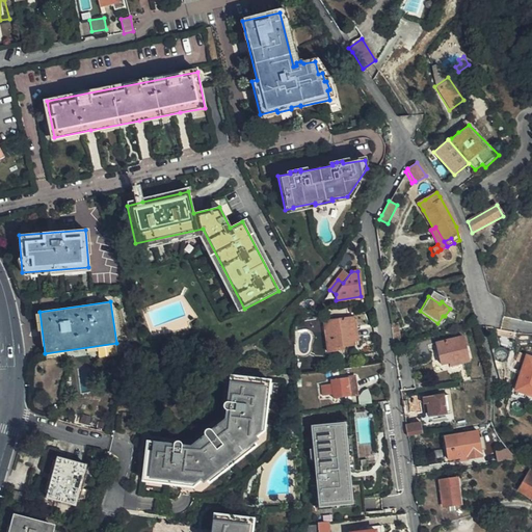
[(352,345),(351,327),(354,326),(353,318),(322,321),(325,351),(343,349),(343,346),(352,345)]
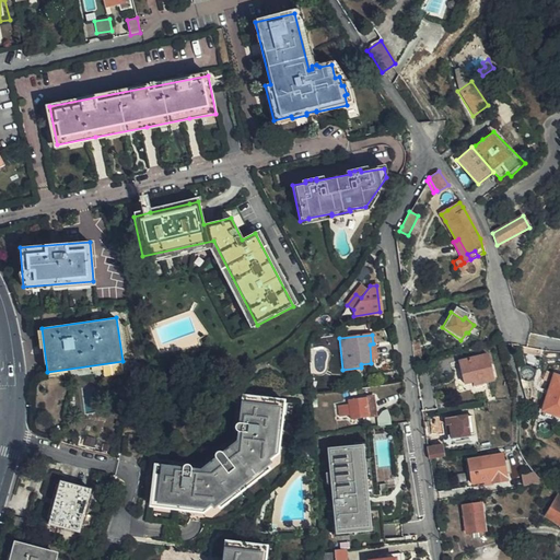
[(492,380),(487,354),(456,362),(461,383),(471,381),(473,384),(492,380)]
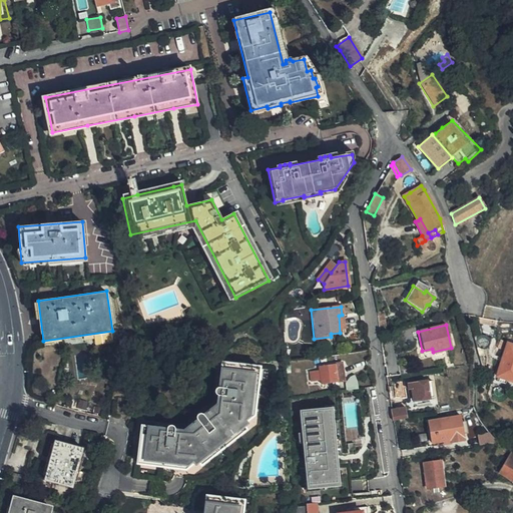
[(512,381),(512,345),(506,343),(496,375),(512,381)]
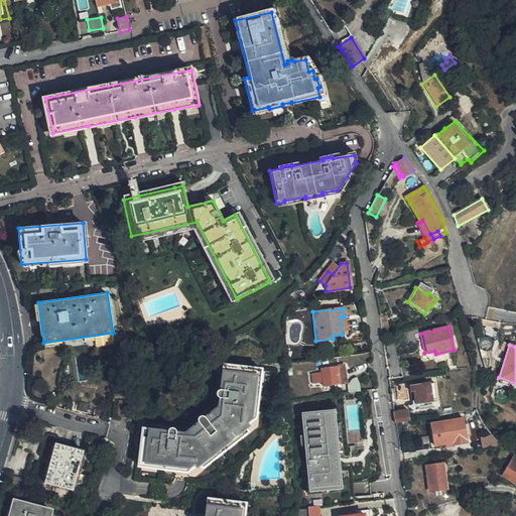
[(85,355),(77,357),(81,379),(89,378),(85,355)]
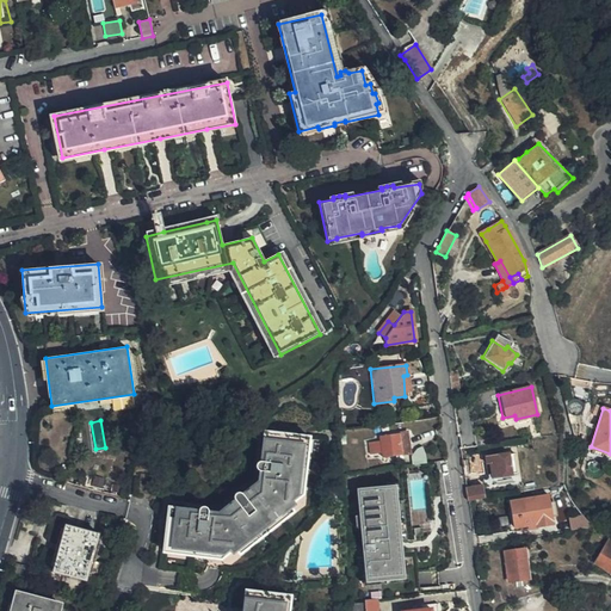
[(411,456),(407,432),(378,436),(380,443),(368,443),(369,455),(382,456),(411,456)]
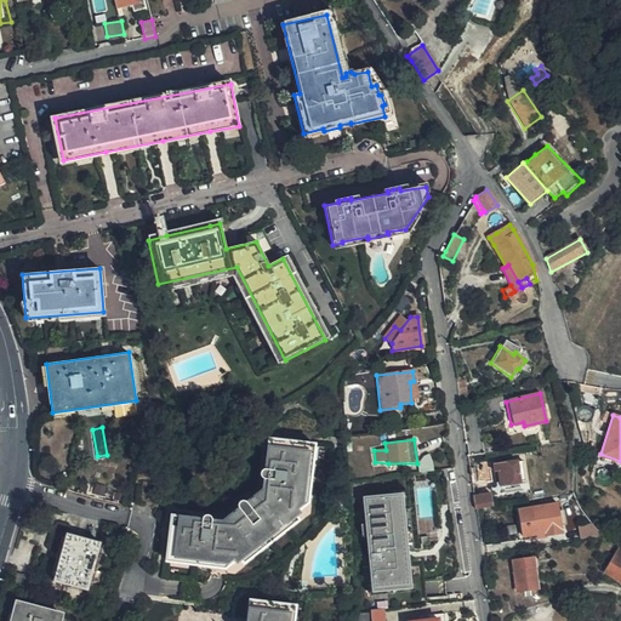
[(298,503),(306,444),(268,440),(262,491),(263,493),(255,500),(254,497),(233,513),(235,516),(223,525),(222,523),(171,517),(167,553),(227,560),(234,554),(238,558),(292,514),(290,511),(298,503)]
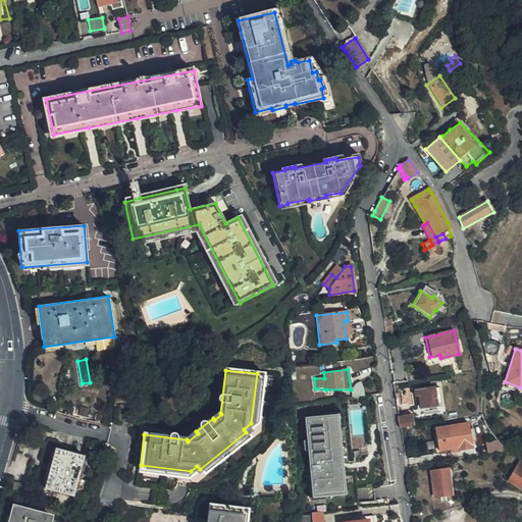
[(263,374),(257,373),(251,423),(244,429),(246,432),(258,423),(263,374)]
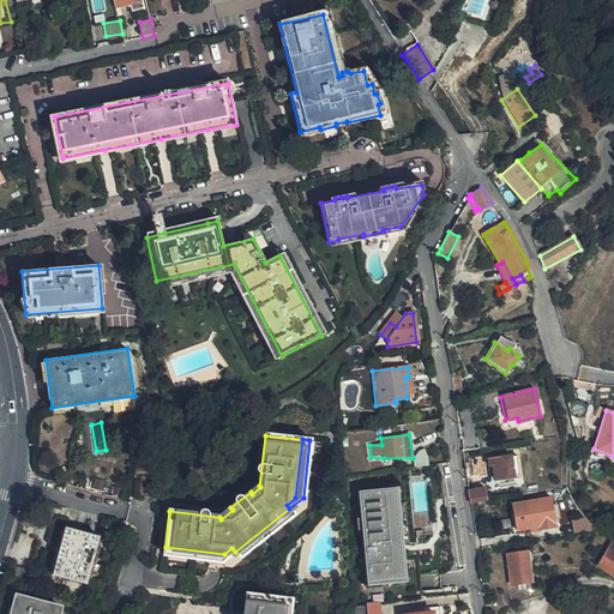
[(518,481),(515,453),(487,457),(488,474),(492,474),(494,485),(518,481)]
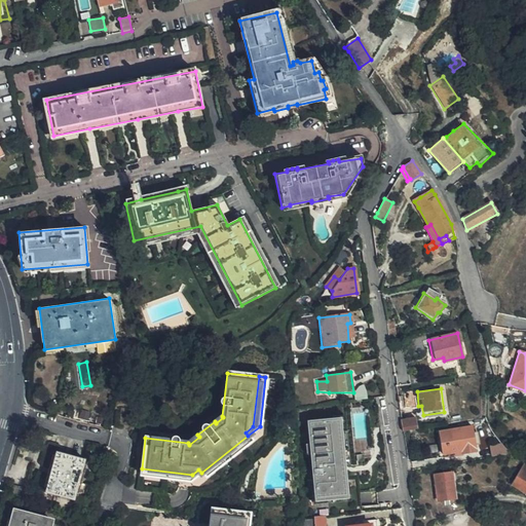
[(129,425),(130,409),(119,408),(117,424),(129,425)]
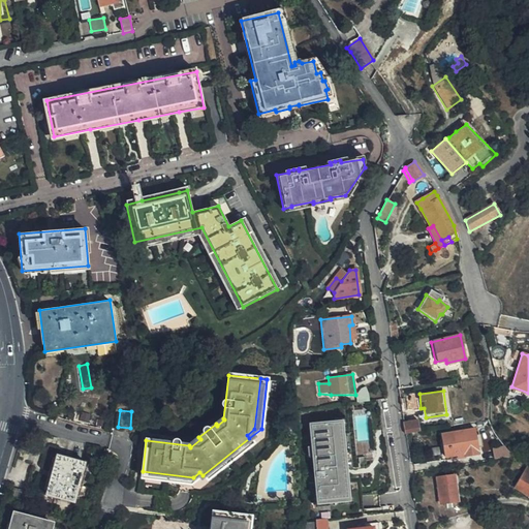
[(403,424),(404,434),(419,431),(418,421),(403,424)]
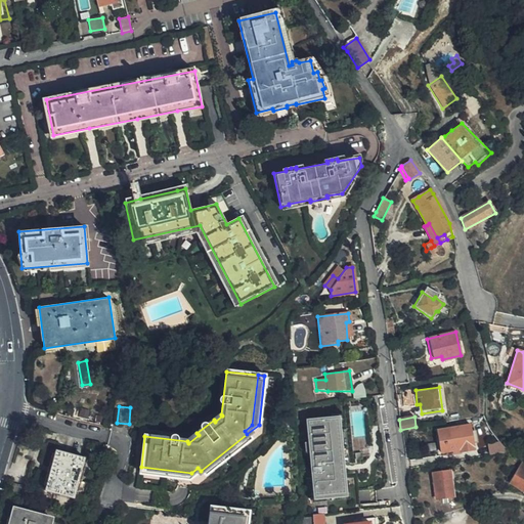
[(347,500),(338,419),(305,423),(313,505),(347,500)]
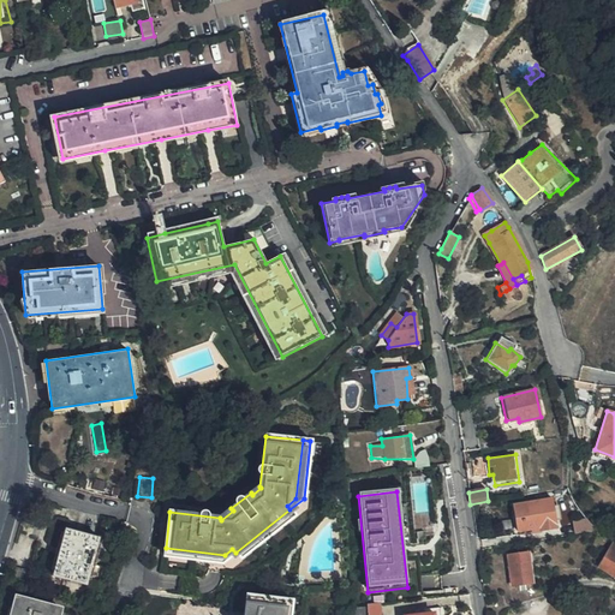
[(556,526),(551,499),(512,505),(517,530),(535,527),(536,530),(556,526)]
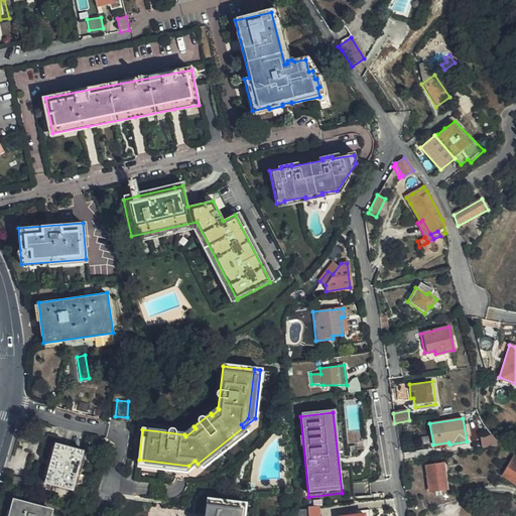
[(196,428),(194,426),(184,434),(185,436),(196,428)]
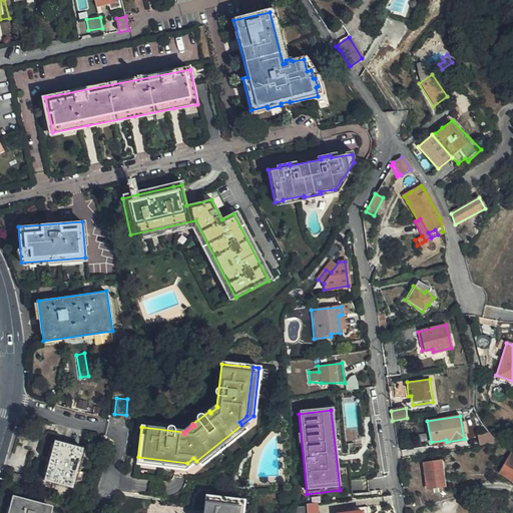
[(245,430),(241,425),(196,461),(200,466),(245,430)]
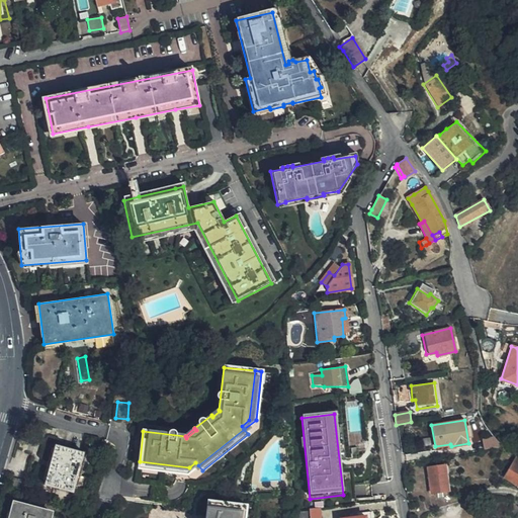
[(483,449),(505,446),(503,445),(495,437),(494,436),(481,437),(483,449)]
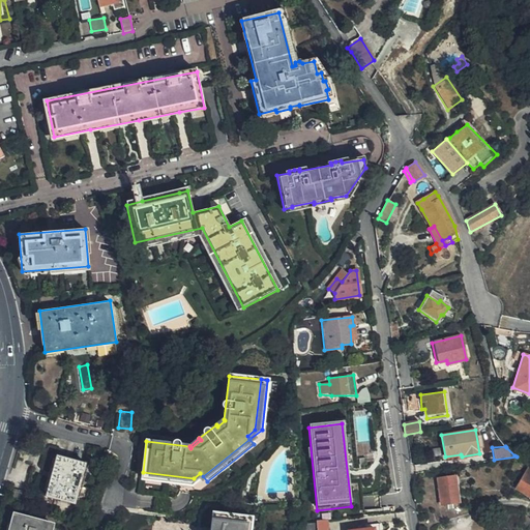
[(75,503),(85,463),(57,455),(47,495),(75,503)]
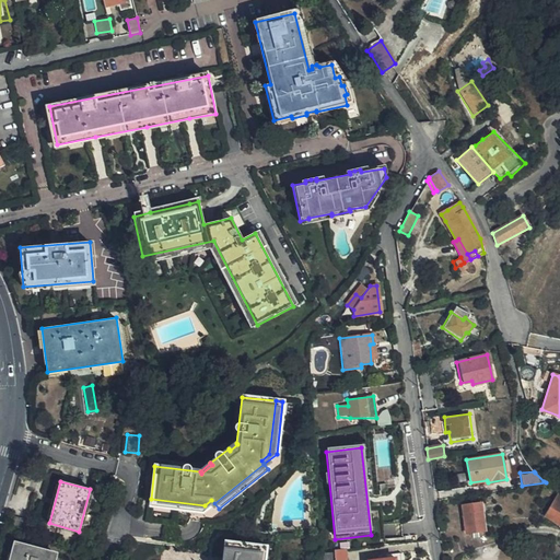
[(559,525),(559,492),(558,492),(545,515),(559,525)]
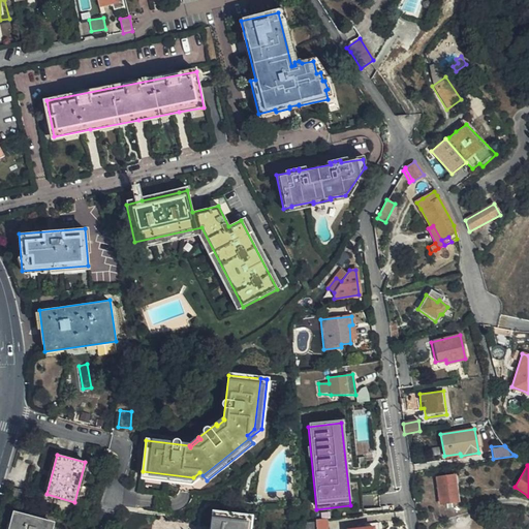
[(190,485),(203,475),(199,472),(193,477),(143,471),(142,478),(190,485)]
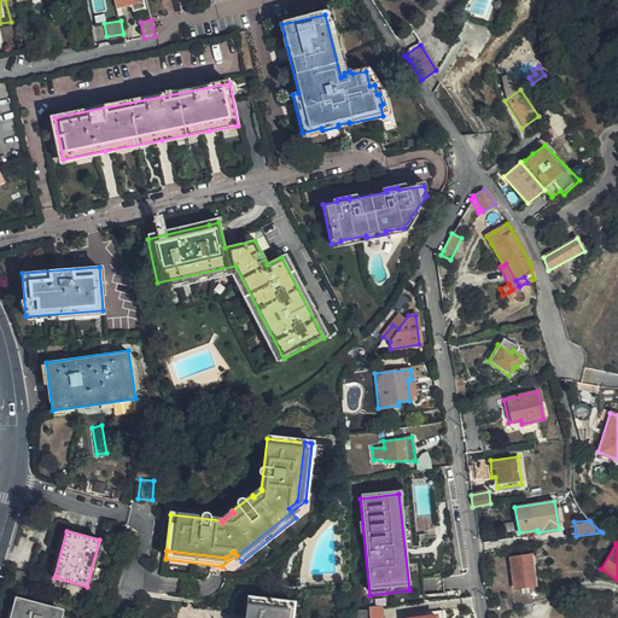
[(537,583),(532,555),(512,558),(516,587),(537,583)]
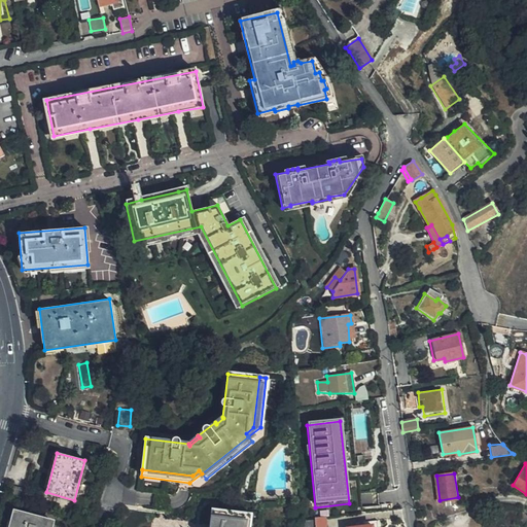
[(9,500),(25,504),(29,491),(13,486),(9,500)]
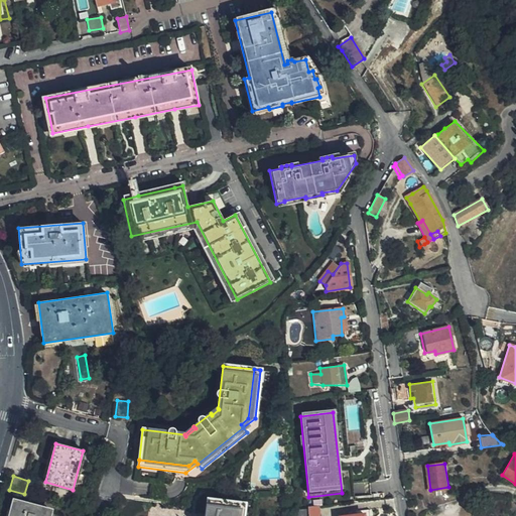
[(232,515),(234,501),(204,498),(201,515),(232,515)]
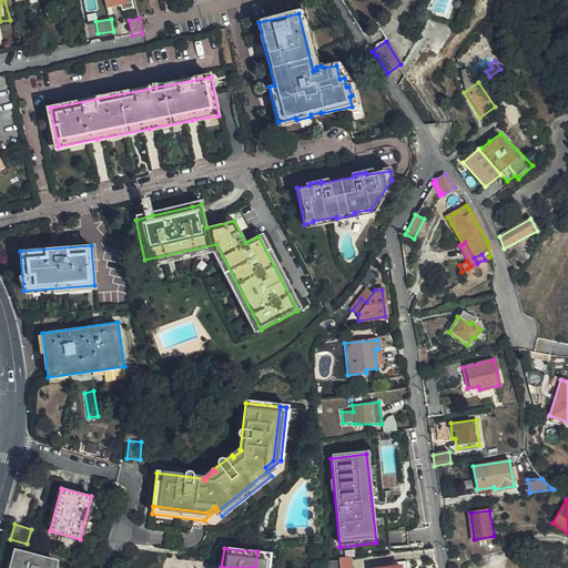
[(263,567),(265,553),(257,551),(255,567),(263,567)]
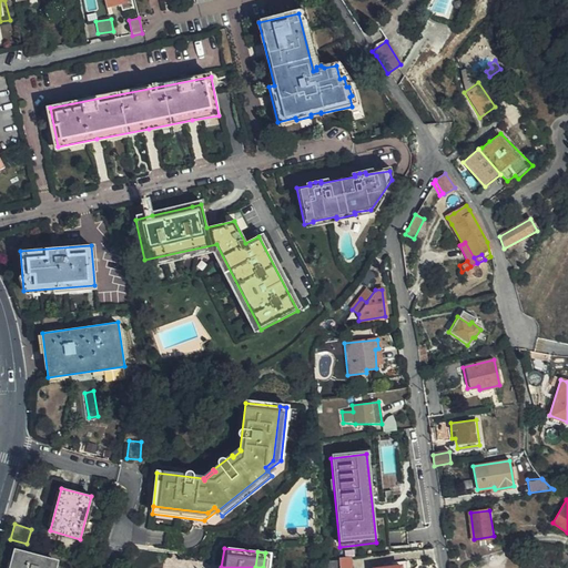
[(54,567),(57,563),(16,553),(11,567),(54,567)]
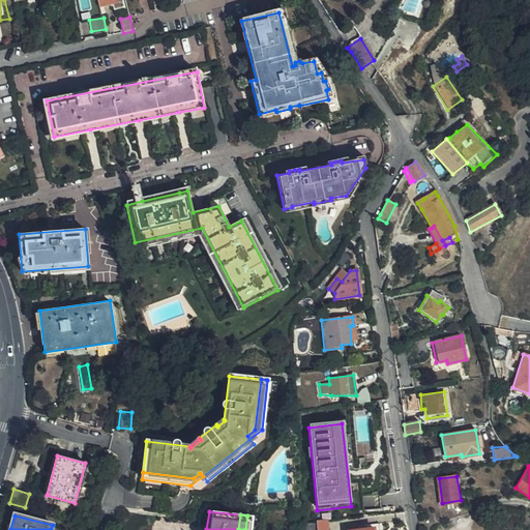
[(314,521),(314,529),(326,529),(326,520),(315,521),(314,521)]
